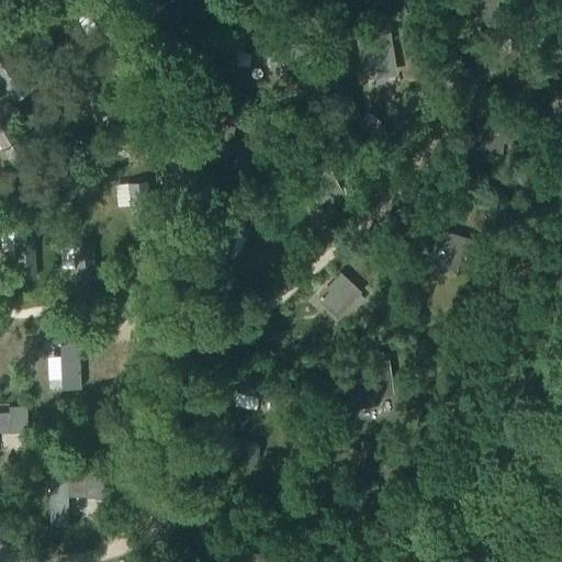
[(493,27),(497,0),(469,0),(468,18),(470,18),(469,24),(493,27)]
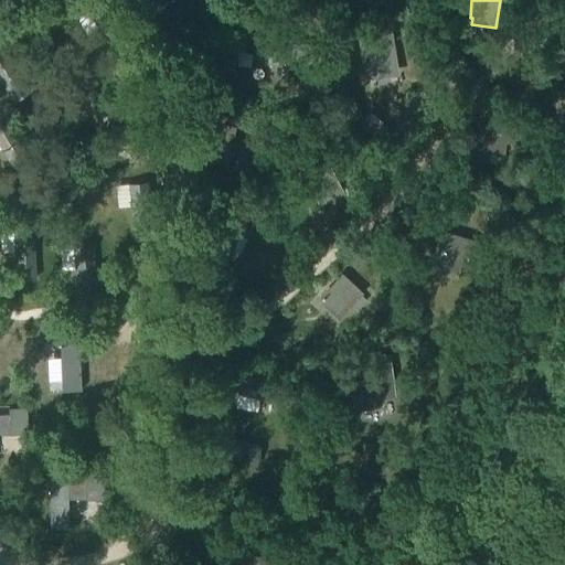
[(391,28),(356,34),(362,61),(368,60),(370,76),(372,76),(372,80),(400,76),(391,28)]
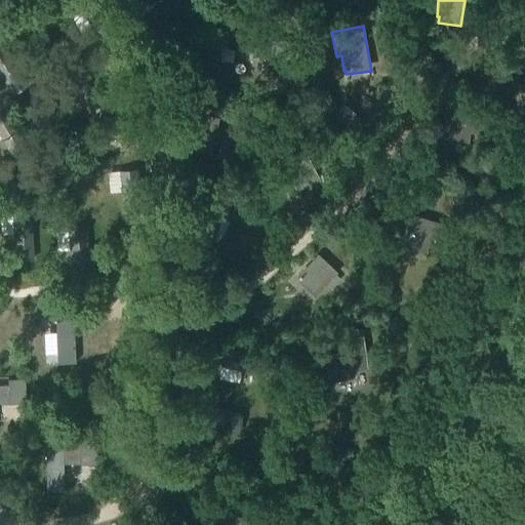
[(248,61),(286,62),(287,42),(248,41),(248,61)]
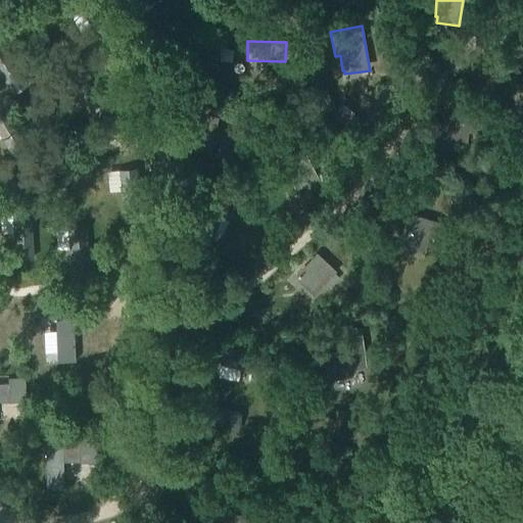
[(3,45),(0,46),(0,74),(12,93),(28,83),(3,45)]
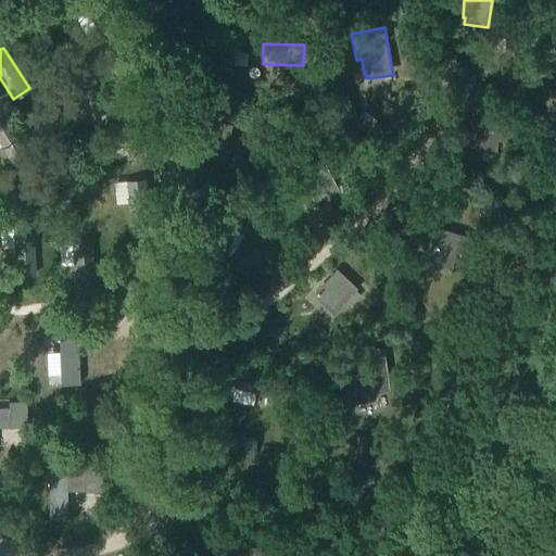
[(508,118),(480,115),(479,121),(469,122),(468,139),(472,140),(472,150),(496,152),(497,142),(506,142),(508,118)]
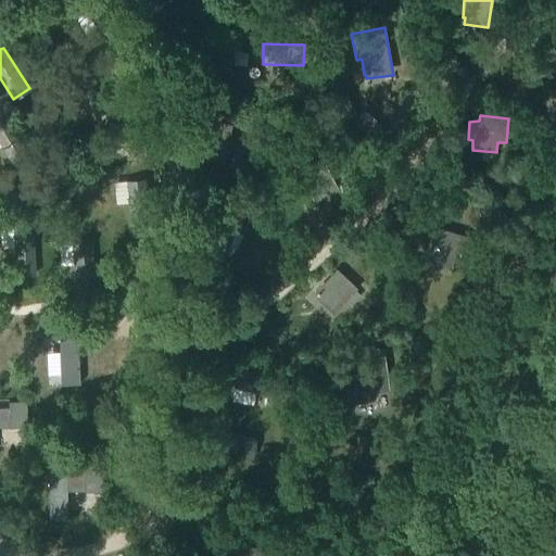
[(9,118),(0,124),(0,142),(15,171),(33,161),(9,118)]
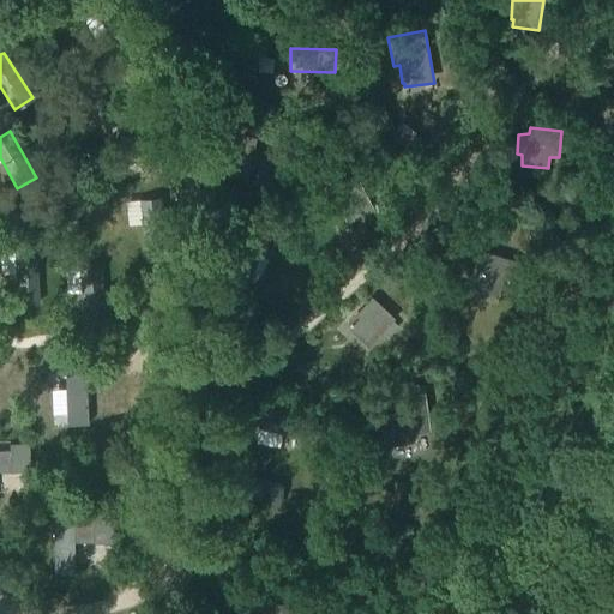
[(256,139),(244,137),(241,145),(221,142),(214,173),(247,181),(256,139)]
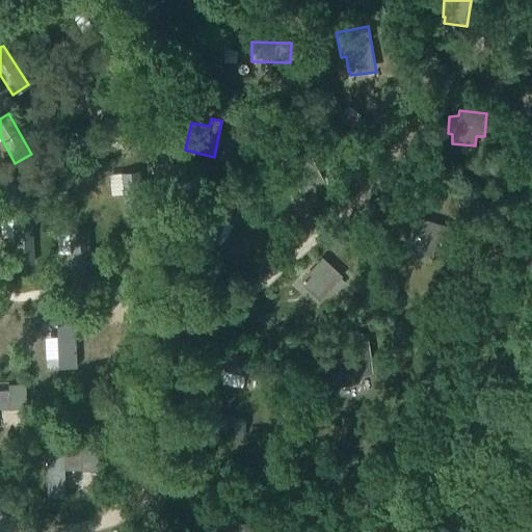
[(307,152),(283,166),(293,179),(296,177),(304,192),(324,180),(307,152)]
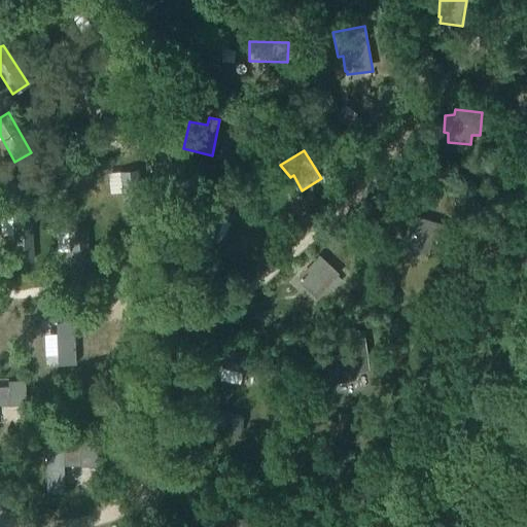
[(139,170),(120,172),(126,216),(144,215),(139,170)]
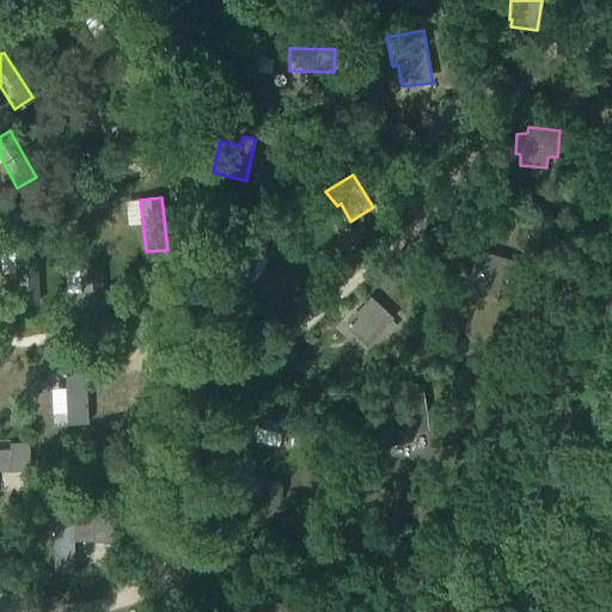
[(232,240),(225,238),(216,257),(249,274),(259,256),(263,257),(268,248),(237,232),(232,240)]
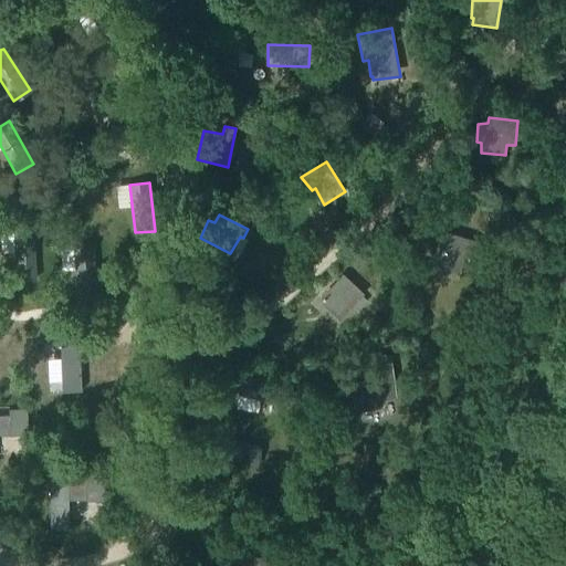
[(33,229),(13,230),(16,279),(35,278),(33,229)]
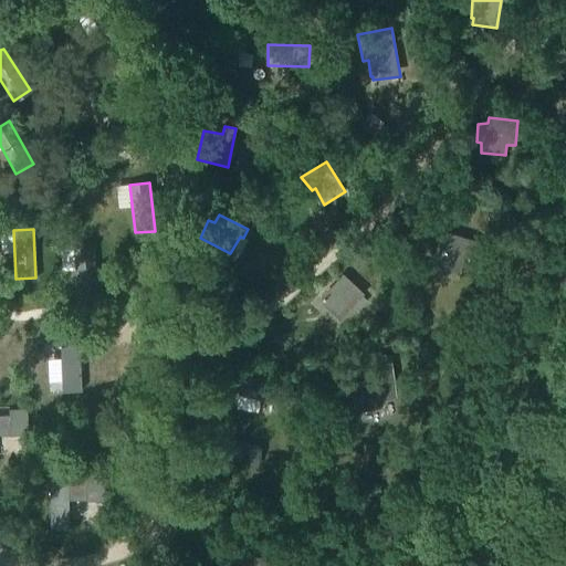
[(470,239),(441,231),(432,263),(459,273),(470,239)]
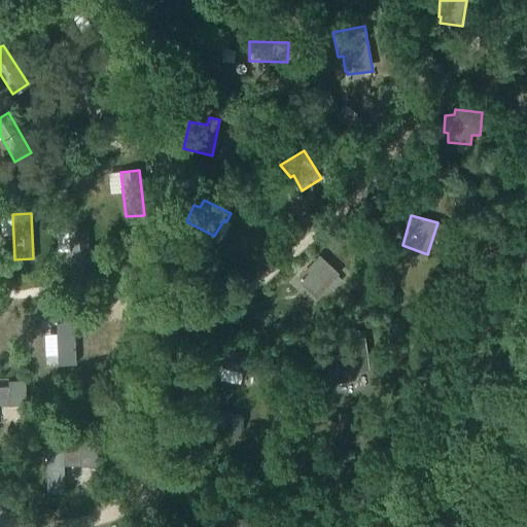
[(89,230),(70,231),(73,276),(91,275),(89,230)]
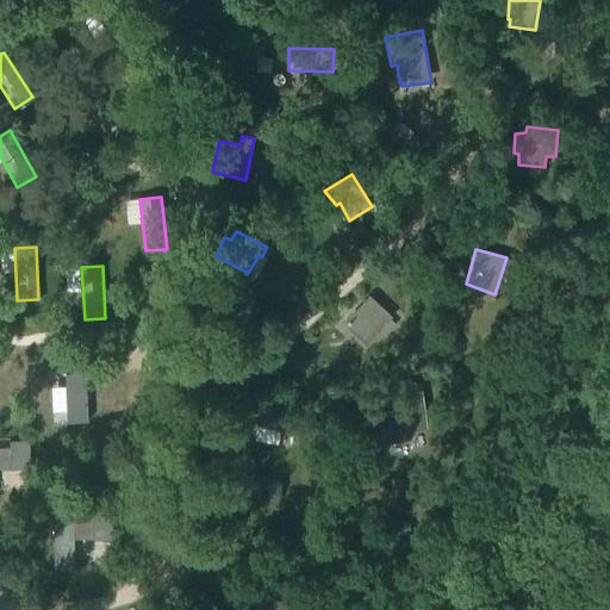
[(366,346),(392,317),(371,294),(344,322),(366,346)]
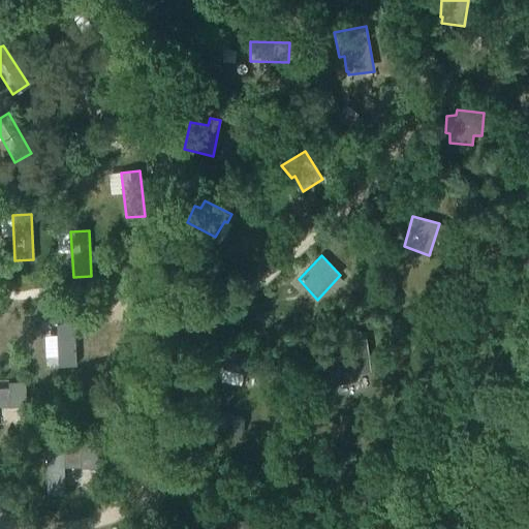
[(26,317),(25,333),(62,335),(63,319),(26,317)]
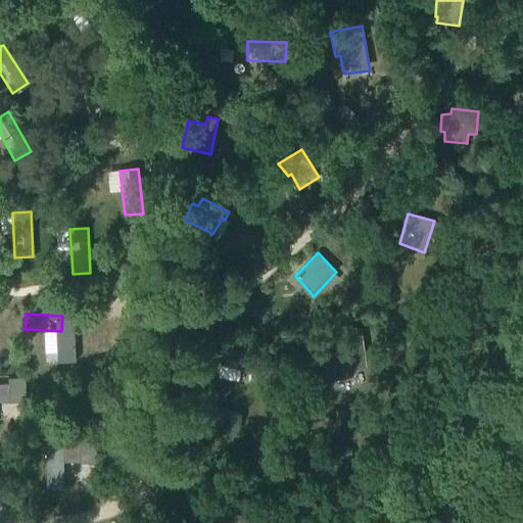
[(77,326),(70,339),(104,354),(110,340),(77,326)]
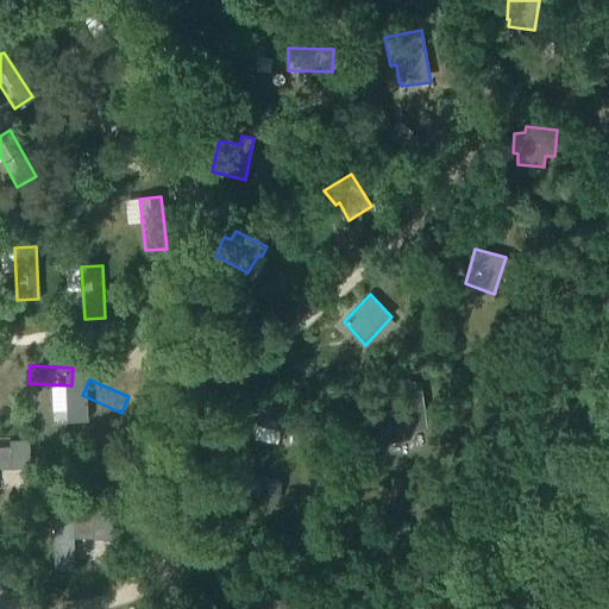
[(414,382),(401,384),(402,393),(415,390),(414,382)]
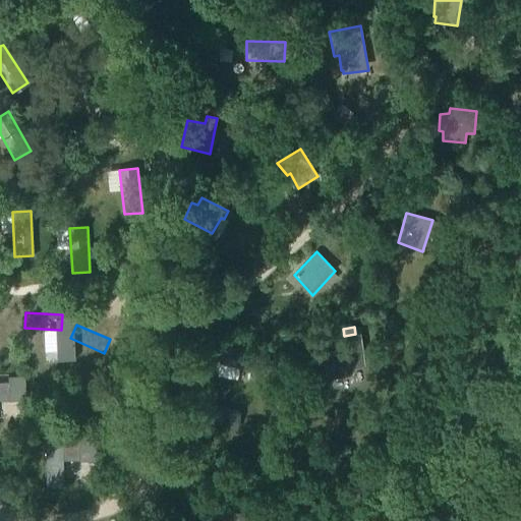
[(351,363),(348,343),(334,346),(335,351),(322,353),(327,377),(329,377),(329,379),(354,375),(352,362),(351,363)]
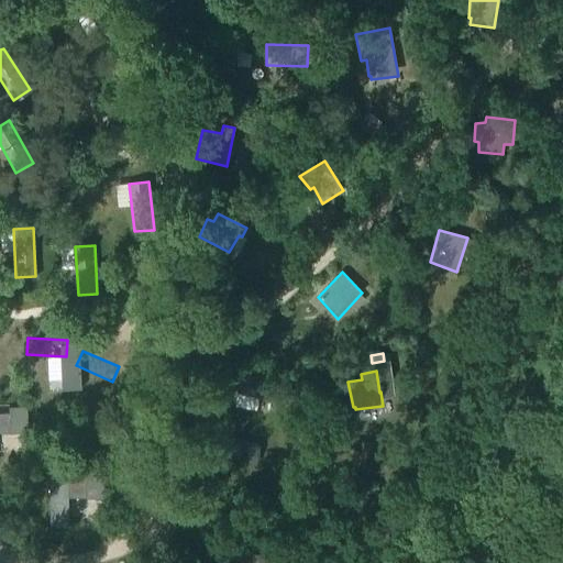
[(243,375),(239,394),(288,405),(288,404),(293,385),(243,375)]
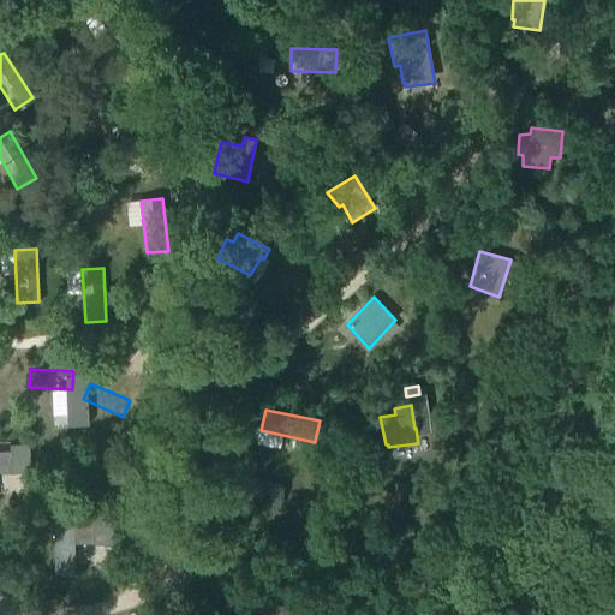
[(27,448),(7,448),(9,475),(28,475),(27,448)]
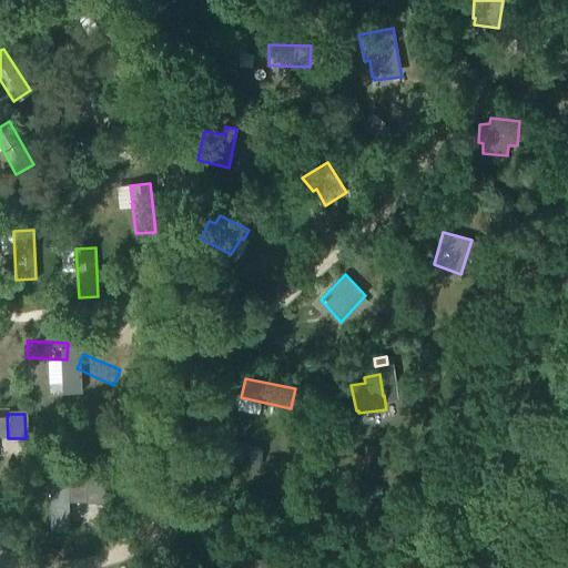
[(214,440),(210,460),(260,470),(264,450),(214,440)]
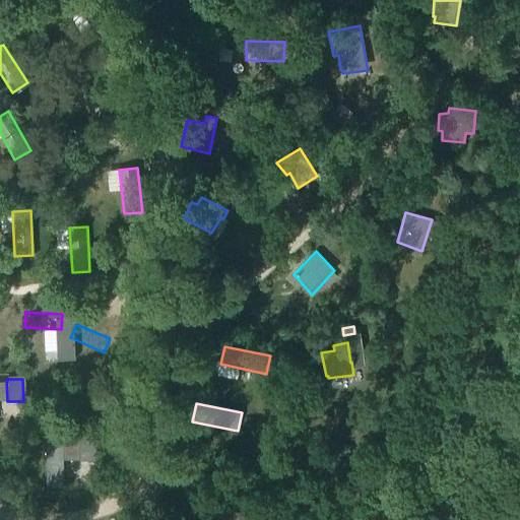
[(95,439),(79,439),(79,461),(95,461),(95,456),(95,441),(95,439)]
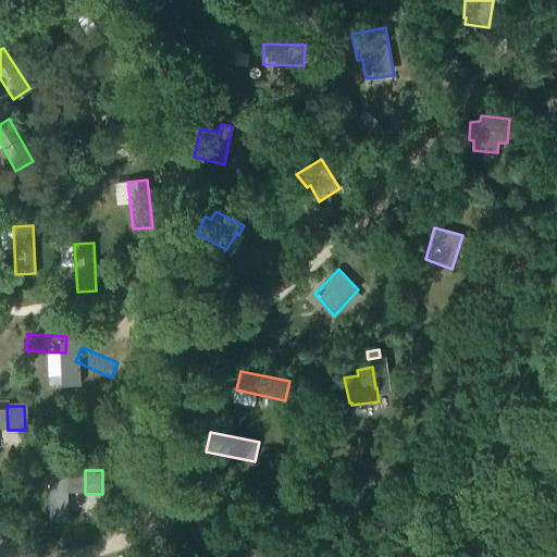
[(66,475),(49,475),(49,523),(66,523),(66,475)]
